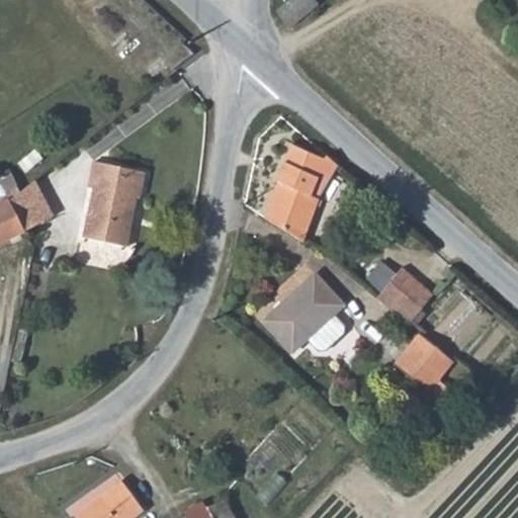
[(326,158),(295,143),(263,213),(304,233),(340,165),(328,154),(326,158)]
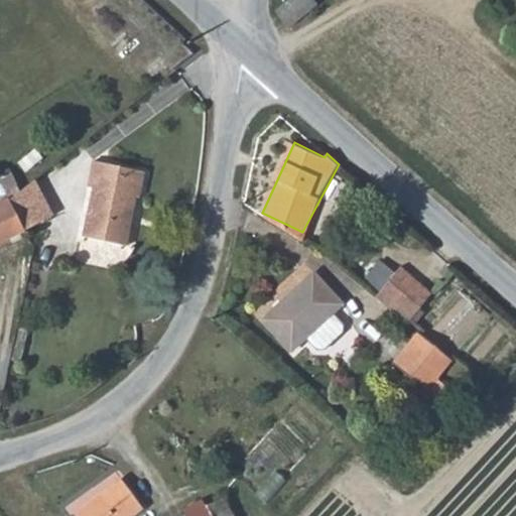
[(96,186),(91,217),(137,195),(140,195),(140,192),(142,179),(130,176),(132,166),(97,160),(92,185),(96,186)]
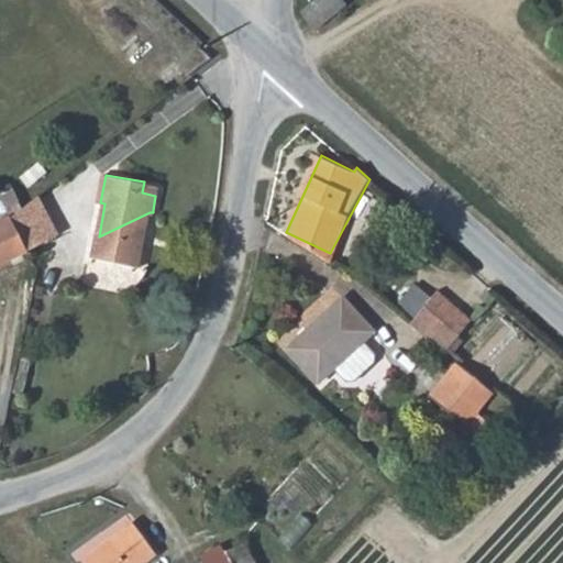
[(155,196),(156,184),(144,181),(142,192),(155,196)]
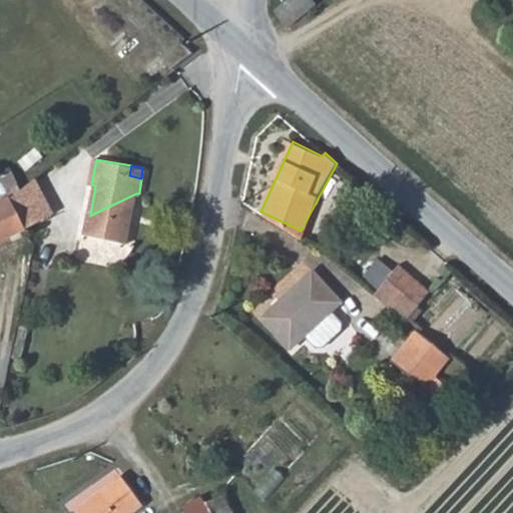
[(41,180),(20,190),(13,193),(27,225),(53,212),(41,180)]
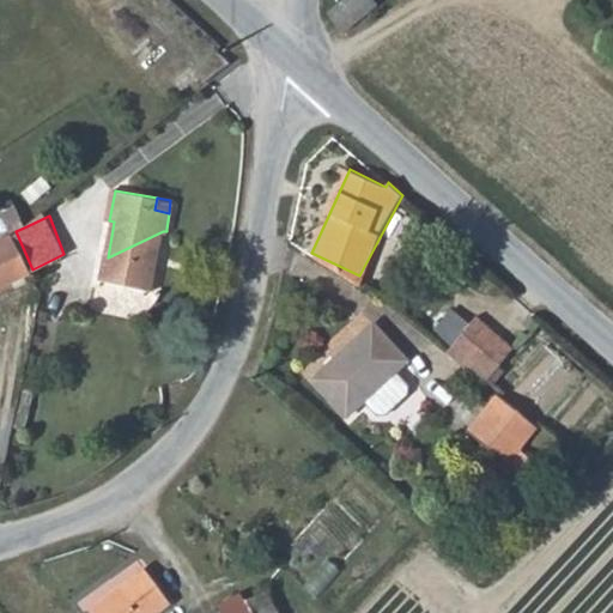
[(0,285),(32,269),(16,231),(0,237),(0,285)]
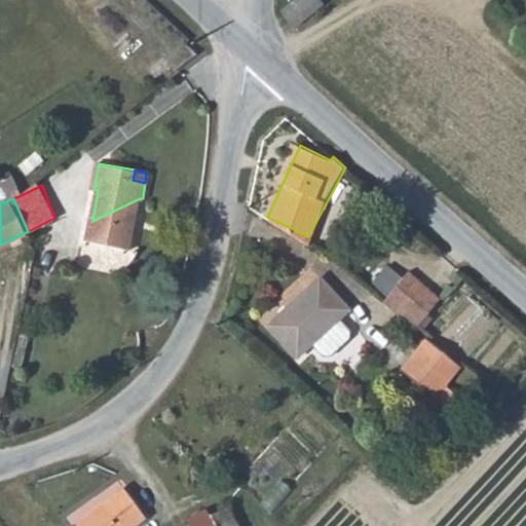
[(132,249),(140,198),(92,221),(88,241),(132,249)]
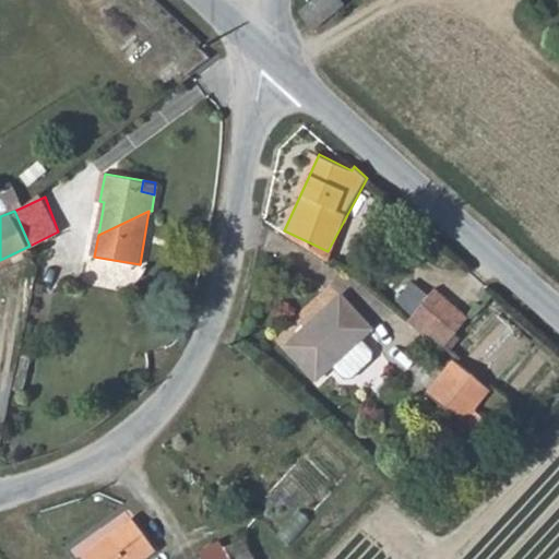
[(432,284),(405,318),(424,333),(426,330),(441,342),(466,312),(432,284)]
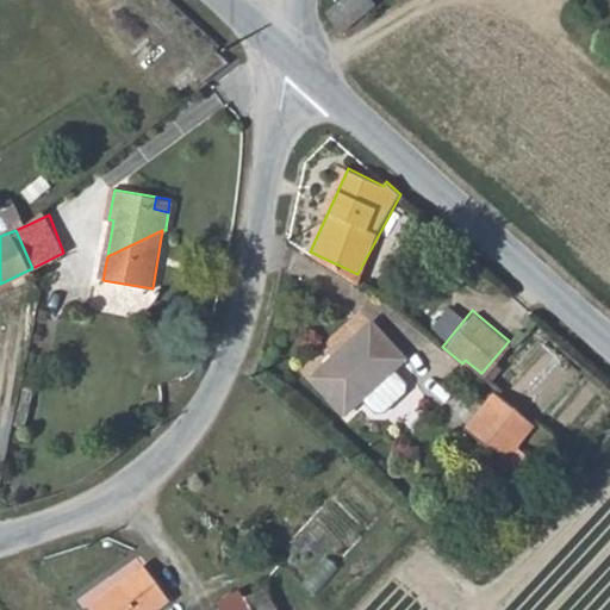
[(366,317),(310,375),(349,414),(365,396),(378,408),(384,408),(405,386),(405,377),(394,367),(405,355),(366,317)]
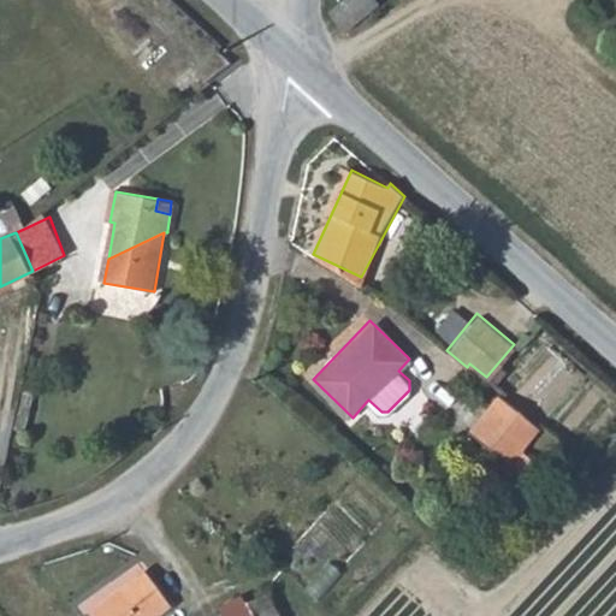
[(505,462),(537,424),(496,391),(466,428),(505,462)]
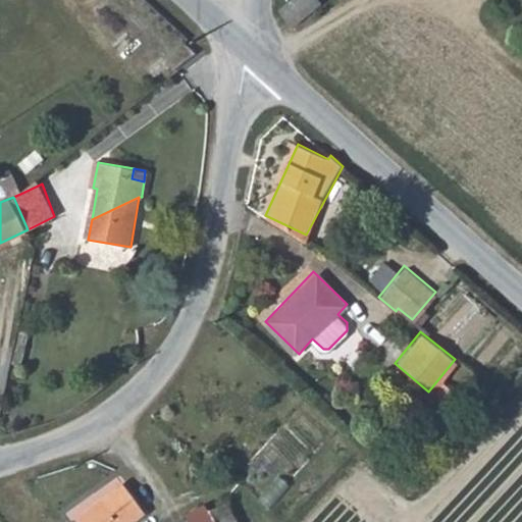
[(74,521),(133,521),(146,513),(124,484),(76,521),(74,521)]
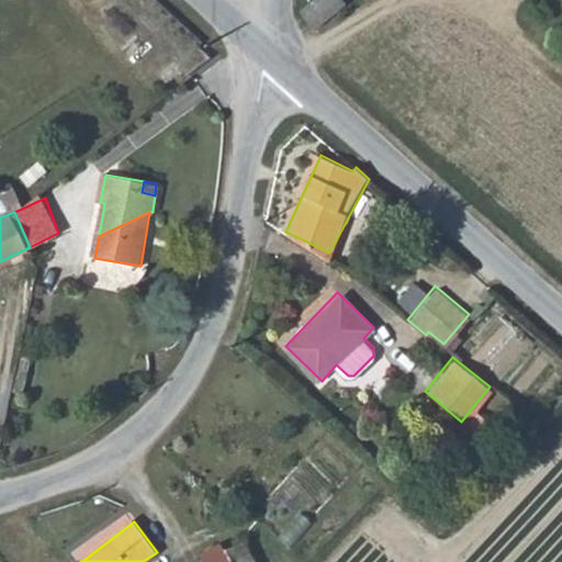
[(203,558),(192,561),(255,561),(244,541),(225,549),(223,543),(202,553),(203,558)]
